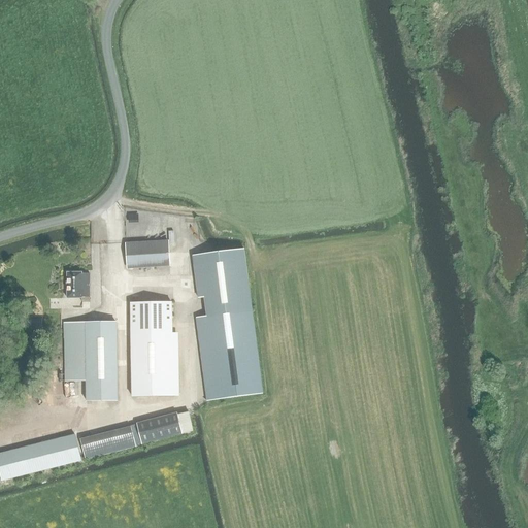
[(136,236),(136,221),(126,221),(127,236),(136,236)]
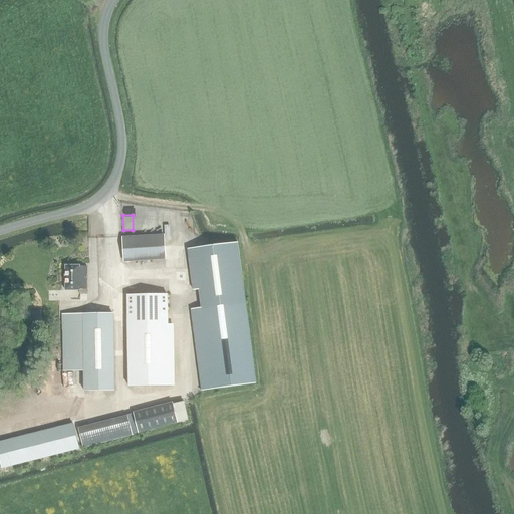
[(169,240),(168,226),(163,226),(164,234),(121,237),(122,262),(166,260),(165,240),(169,240)]
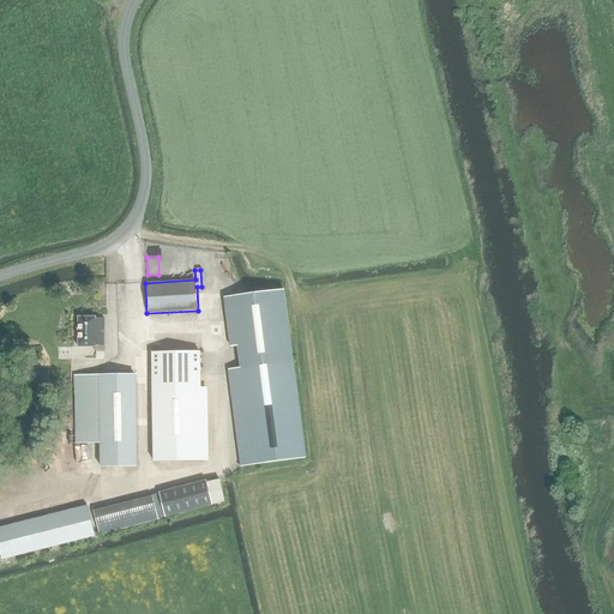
[(229,347),(236,345),(240,368),(228,371),(240,467),(306,458),(283,290),(223,299),(229,347)]
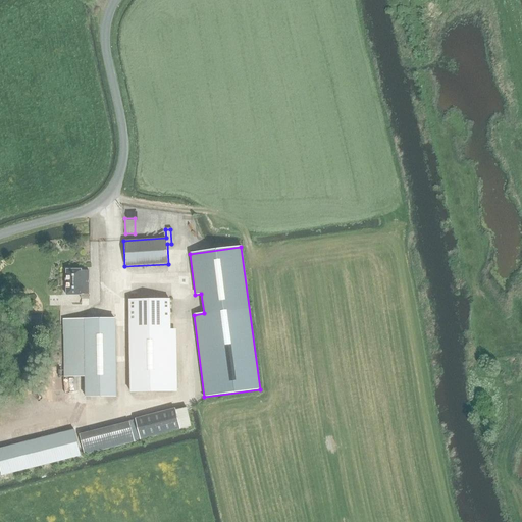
[(81,271),(81,270),(66,270),(65,296),(81,296),(81,300),(89,300),(89,295),(88,271),(81,271)]
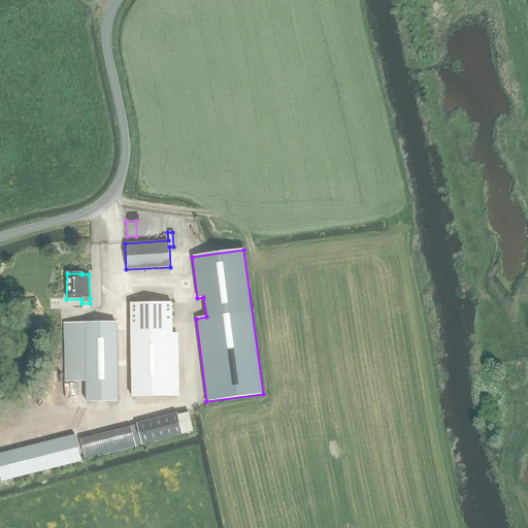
[(172,333),(172,303),(130,303),(131,397),(179,396),(178,333),(172,333)]
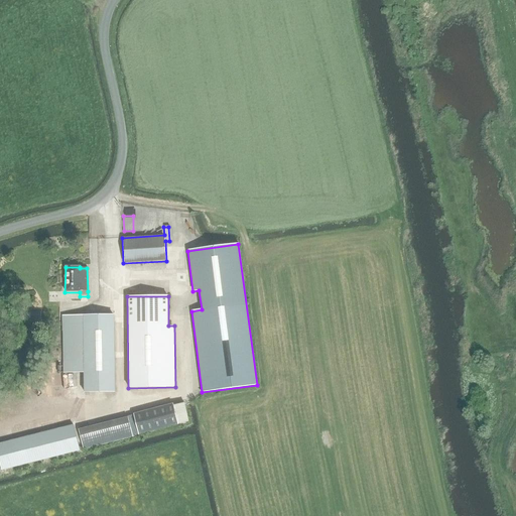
[(40,312),(15,312),(15,320),(40,319),(40,312)]
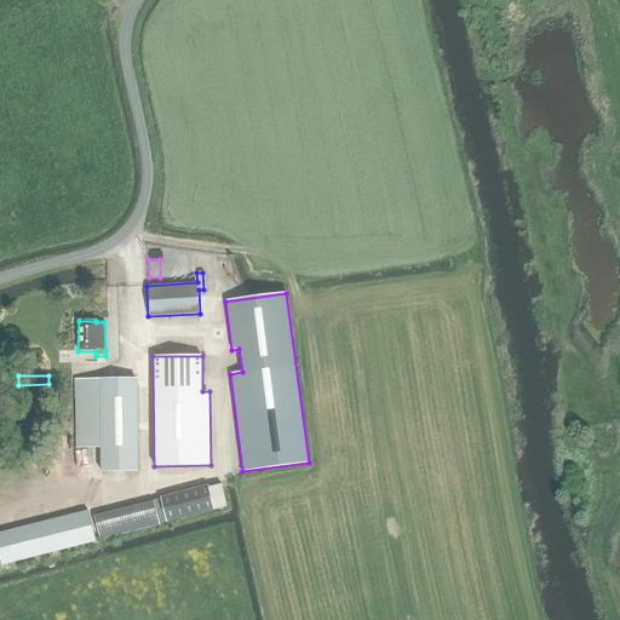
[(138,471),(137,378),(74,379),(75,448),(101,448),(101,472),(138,471)]
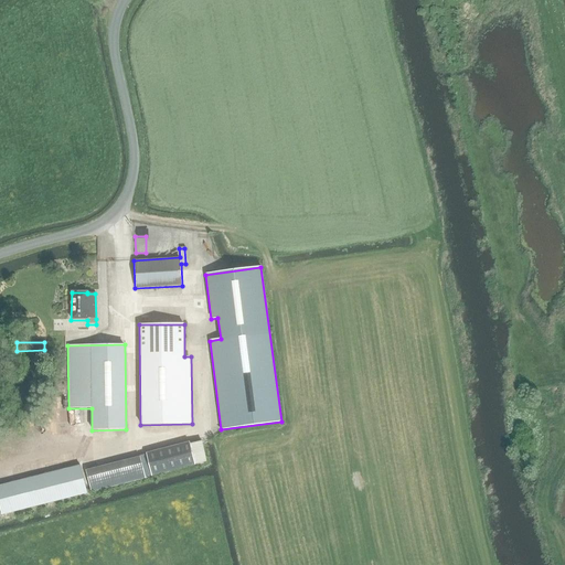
[(145,479),(139,457),(80,471),(86,498),(92,497),(91,492),(145,479)]
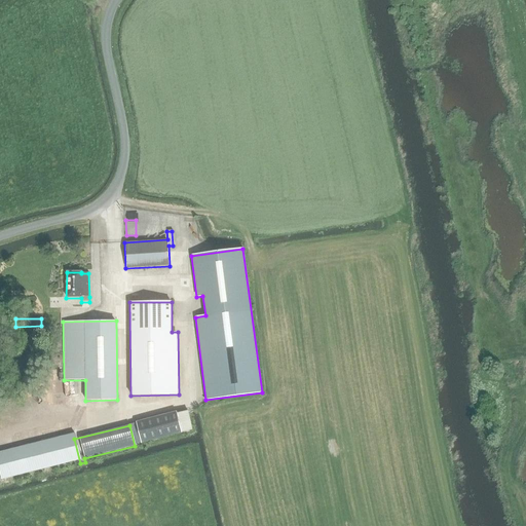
[(0,479),(79,459),(73,436),(0,453),(0,479)]
